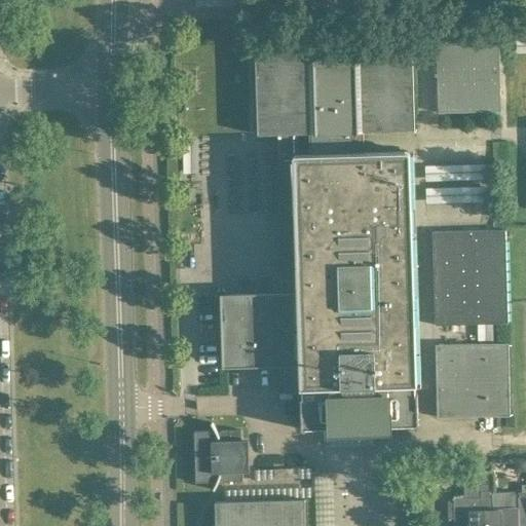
[(525,16),(514,17),(514,31),(525,30),(525,16)]
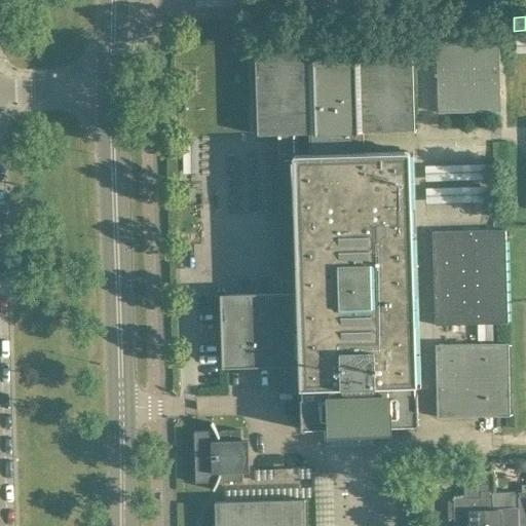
[(437,39),(439,112),(501,110),(499,38),(437,39)]
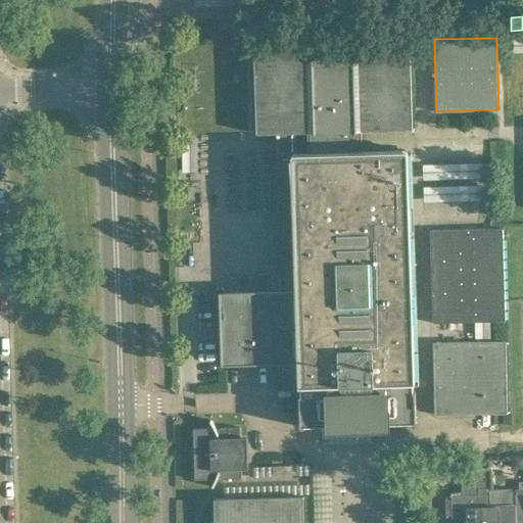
[(240,297),(226,297),(229,360),(243,359),(254,359),(266,359),(278,358),(283,358),(284,386),(284,390),(301,389),(301,394),(299,394),(301,427),(304,427),(304,425),(413,421),(413,423),(417,423),(416,390),(414,390),(414,381),(416,381),(408,156),(408,149),(354,151),(354,137),(357,137),(357,135),(361,135),(361,131),(413,129),(410,40),(254,44),(257,134),(308,132),(308,152),(292,153),(292,160),(288,160),(278,160),(281,296),(276,296),(264,296),(251,296),(240,297)]
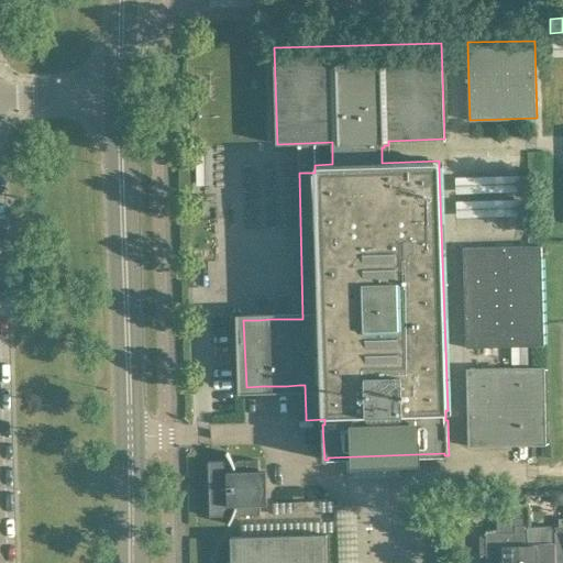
[(456,239),(523,236),(521,148),(454,151),(456,239)]
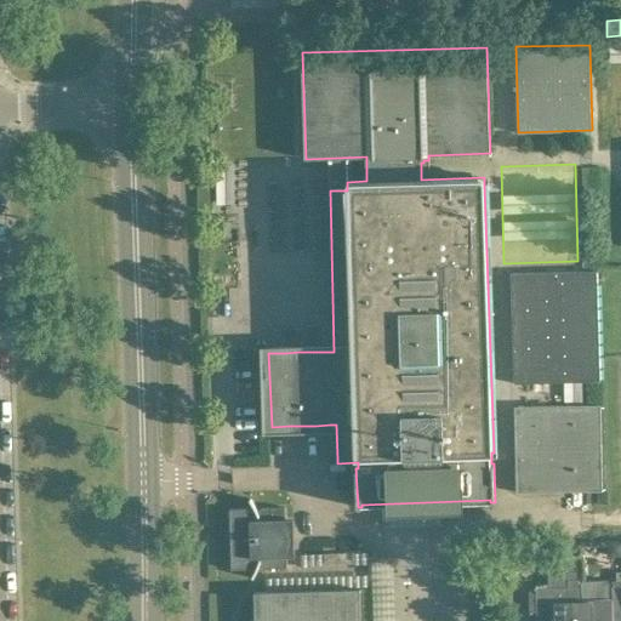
[(214,285),(237,284),(234,241),(211,243),(214,285)]
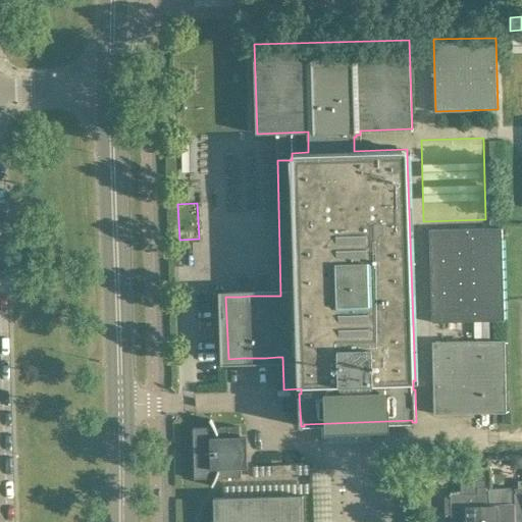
[(429,229),(432,322),(505,320),(502,227),(429,229)]
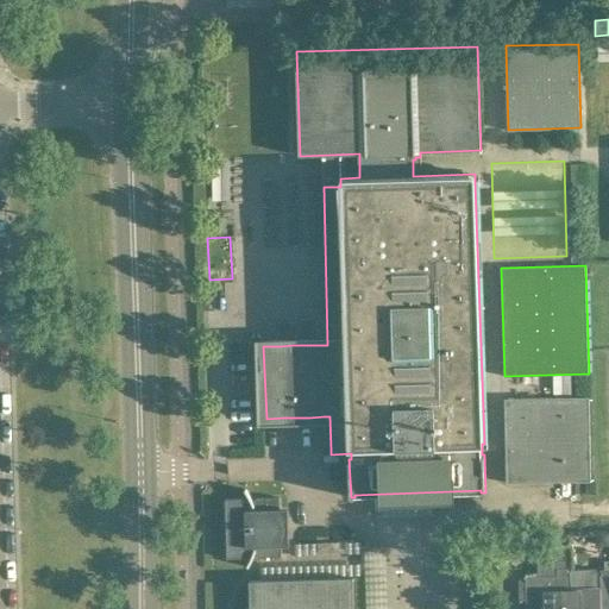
[(589,397),(504,399),(506,483),(590,481),(589,397)]
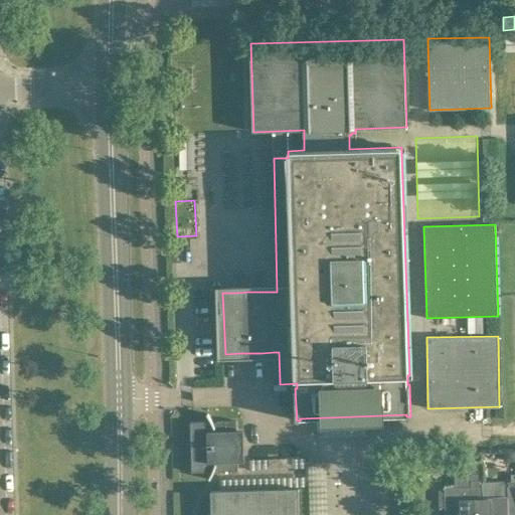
[(205,421),(189,421),(189,444),(191,444),(191,450),(189,450),(190,472),(206,472),(206,470),(213,470),(215,470),(218,470),(218,471),(238,471),(237,461),(244,461),(243,430),(236,430),(236,420),(216,421),(216,422),(213,422),(212,422),(205,422),(205,421)]
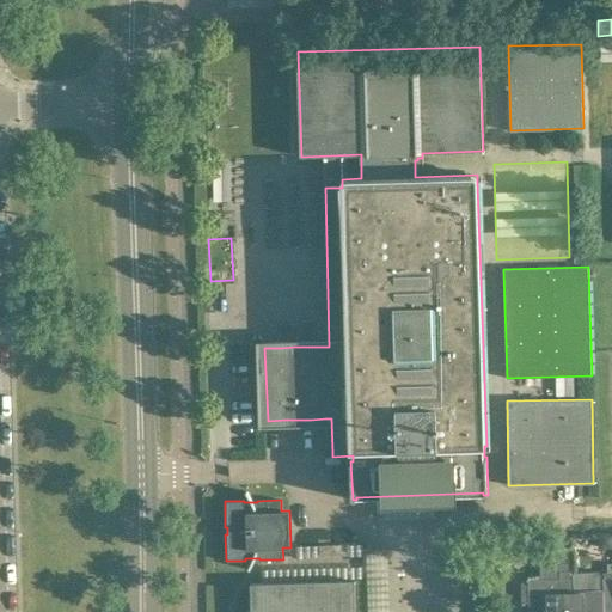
[(599,592),(573,592),(573,611),(611,611),(611,563),(607,563),(609,571),(604,573),(599,577),(599,592)]
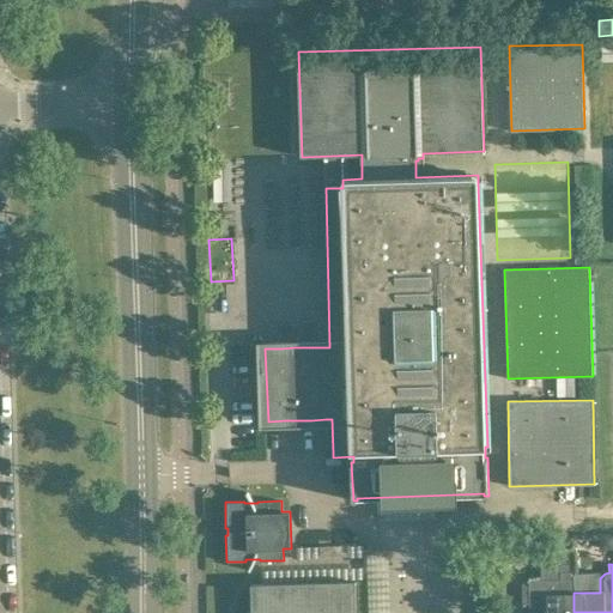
[(528,583),(522,583),(523,606),(529,606),(529,612),(574,612),(574,593),(572,571),(560,571),(560,578),(544,578),(528,580),(528,583)]
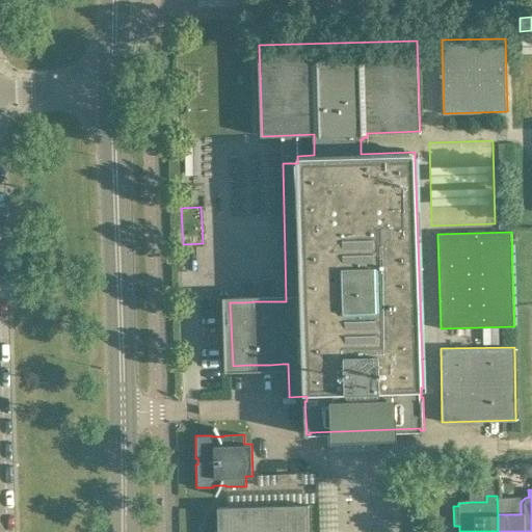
[(309,531),(309,505),(217,508),(217,531),(309,531)]
